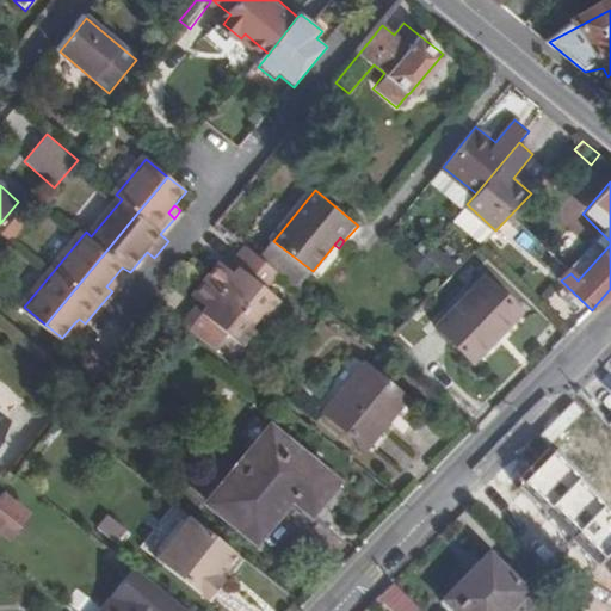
[(207,303),(186,326),(218,352),(230,337),(246,349),(259,334),(244,321),(255,306),(272,318),(282,304),(267,291),(282,273),(251,248),(233,269),(223,261),(196,295),(207,303)]
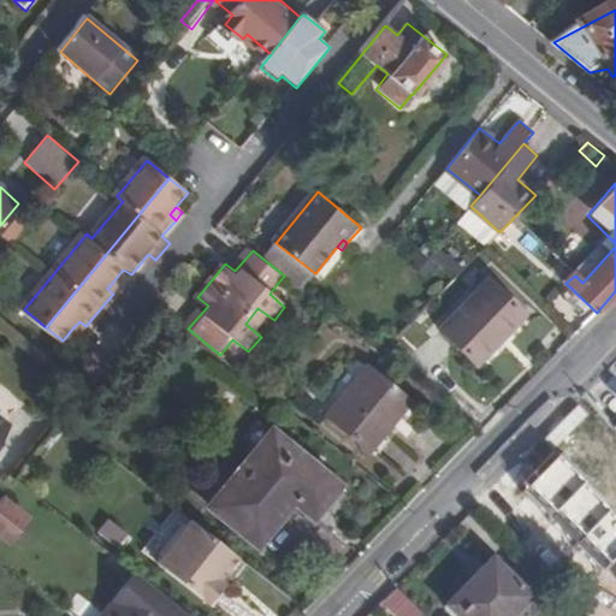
[(149,267),(155,260),(148,254),(142,261),(149,267)]
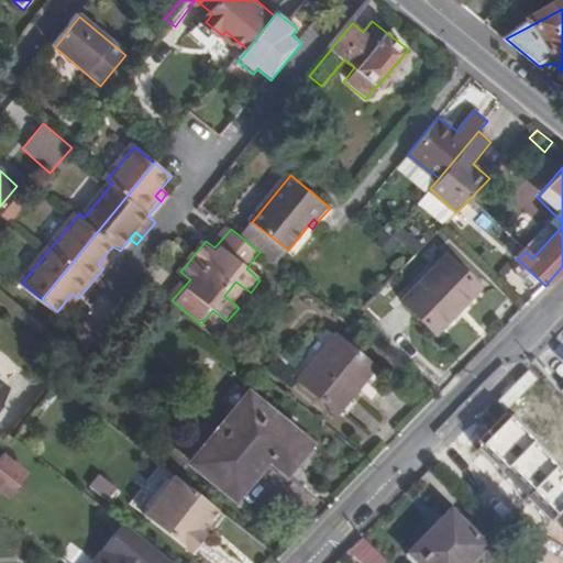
[(454,315),(477,290),(443,255),(396,304),(432,338),(454,315)]
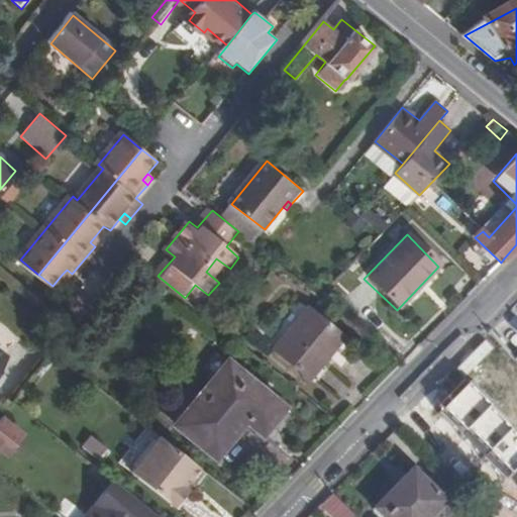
[(100,241),(95,236),(90,242),(95,246),(100,241)]
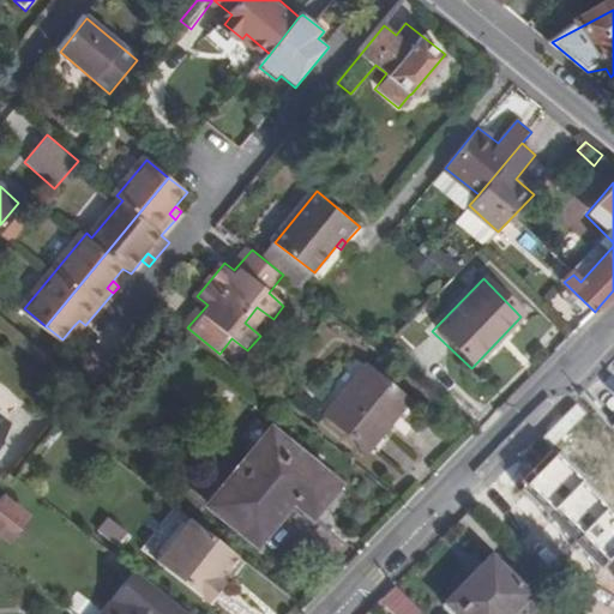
[(79,333),(85,325),(79,320),(73,326),(79,333)]
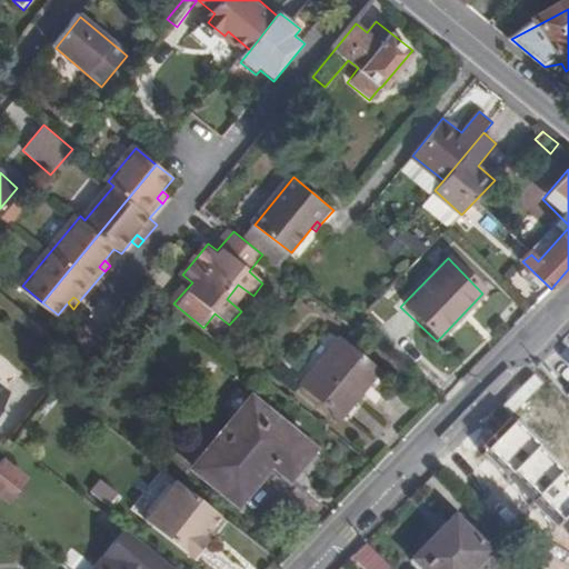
[(506,317),(515,326),(528,312),(519,303),(506,317)]
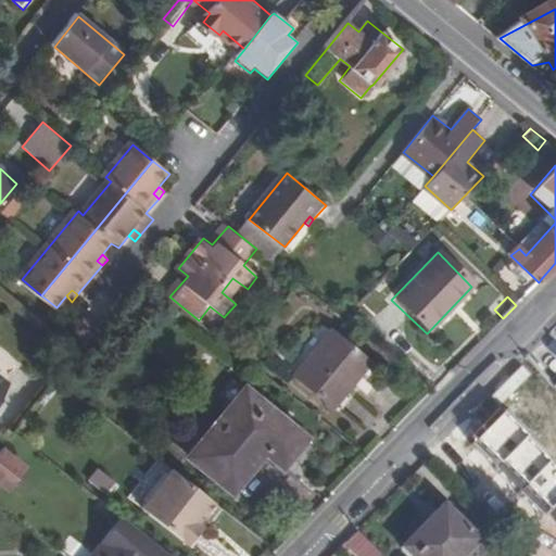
[(350,389),(368,366),(328,333),(290,379),(330,413),(350,389)]
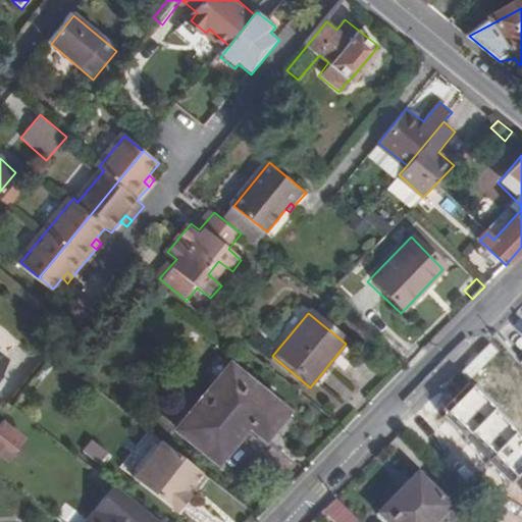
[(0,371),(8,362),(0,355),(0,371)]
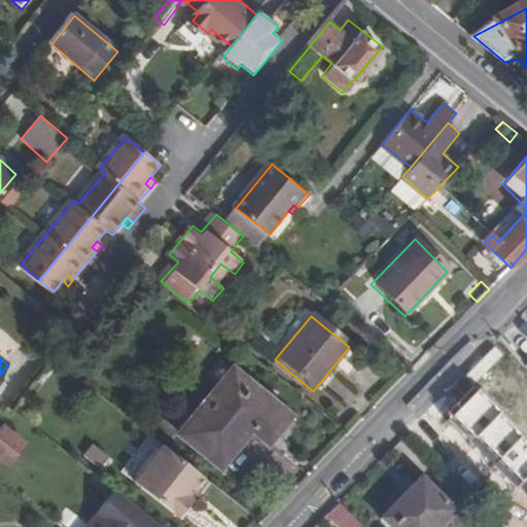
[(231,373),(172,442),(218,481),(252,442),(267,454),(280,438),(291,424),(231,373)]
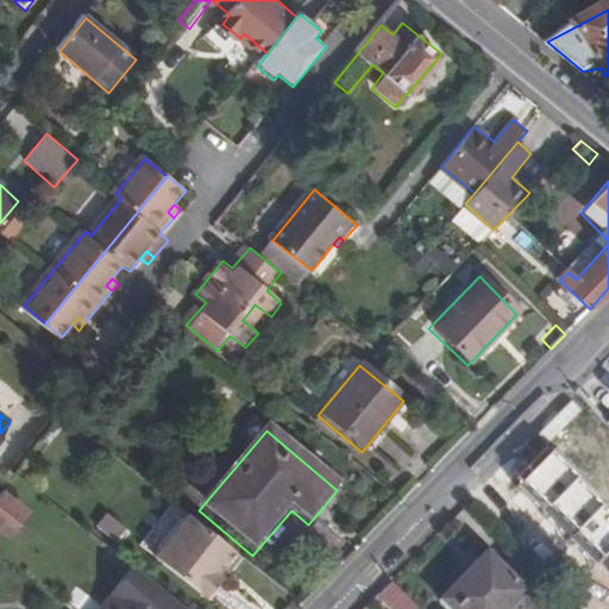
[(594,567),(608,551),(608,520),(597,509),(598,509),(572,483),(573,482),(546,456),(542,452),(538,457),(519,476),(513,482),(518,487),(514,490),(539,518),(540,516),(566,542),(567,541),(594,567)]
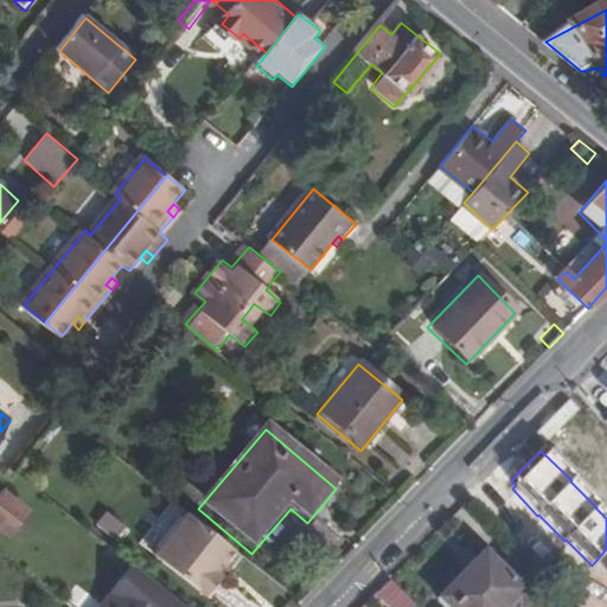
[(544,454),(572,480),(575,477),(548,452),(544,454)]
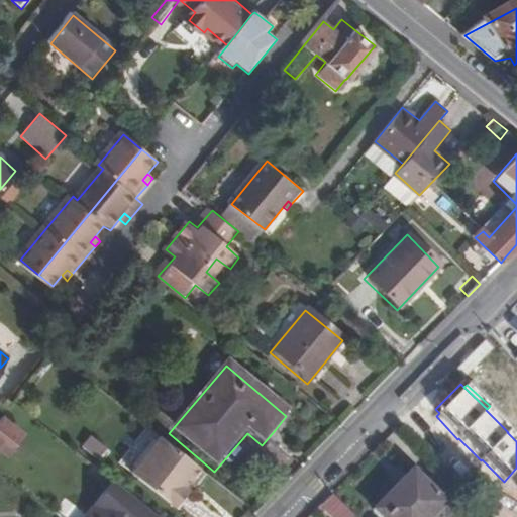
[(21,435),(0,417),(0,446),(7,452),(21,435)]
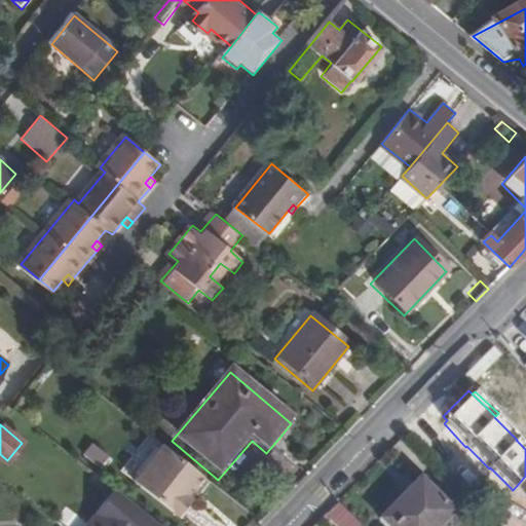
[(516,440),(525,449),(525,443),(519,438),(517,440),(516,440)]
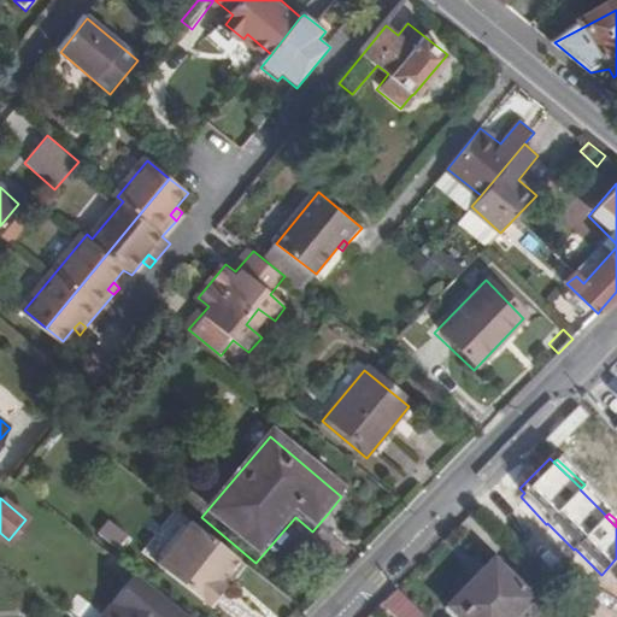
[(217,585),(238,560),(191,523),(154,566),(207,609),(218,595),(223,589),(217,585)]
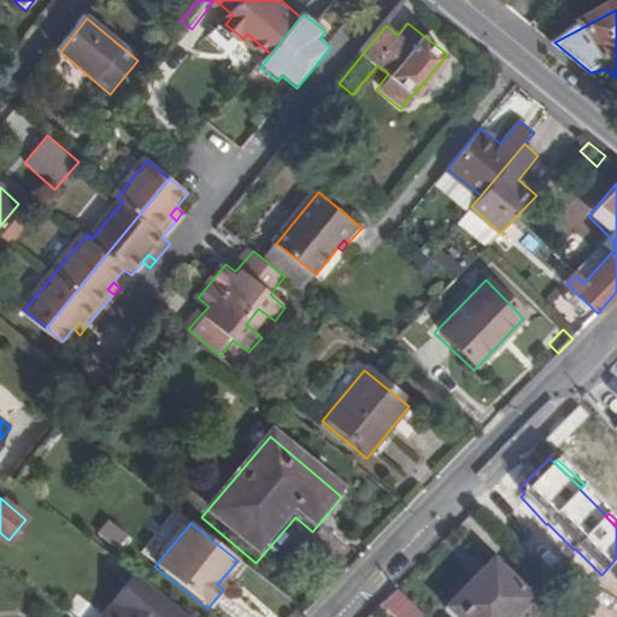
[(123,541),(105,526),(97,536),(115,551),(123,541)]
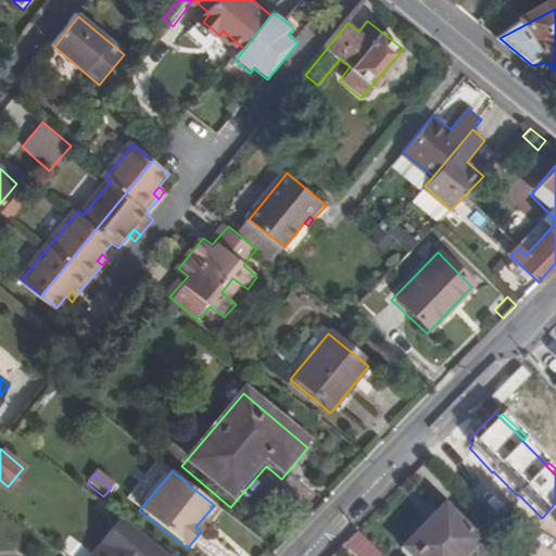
[(418,529),(397,550),(404,555),(462,555),(477,541),(441,505),(418,529)]
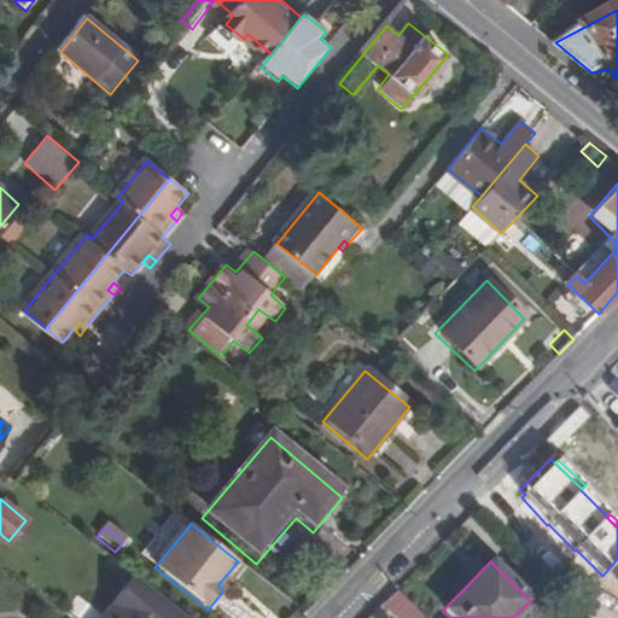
[(87,606),(76,617),(185,617),(132,575),(98,616),(87,606)]
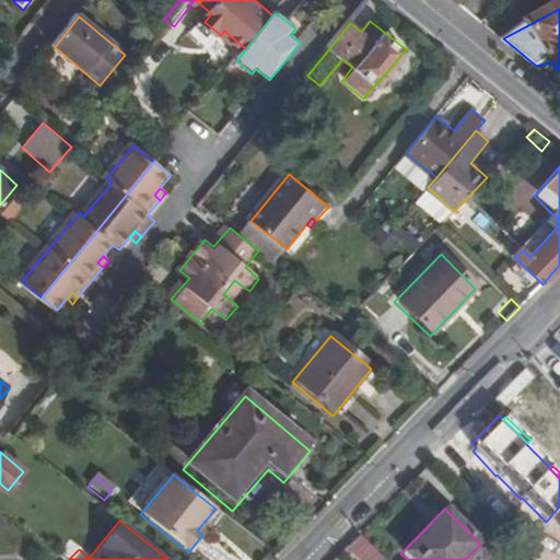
[(356,559),(383,559),(359,536),(346,550),(356,559)]
